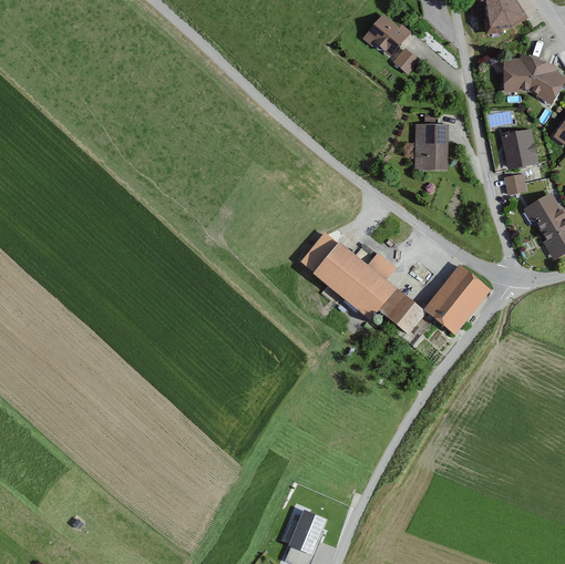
[(484,0),(488,36),(521,28),(528,18),(516,0),(479,0),(484,0)]
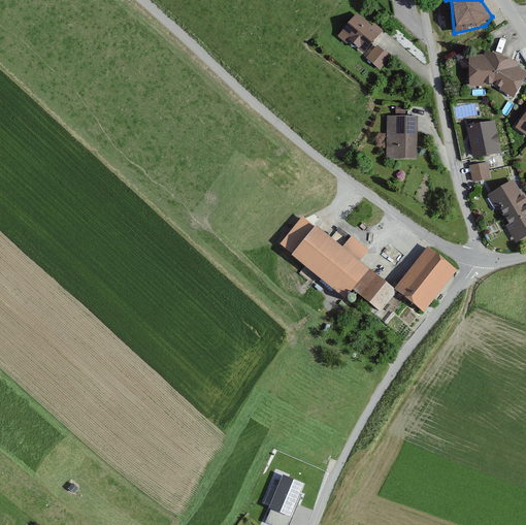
[(383,30),(359,12),(340,35),(365,53),(383,30)]
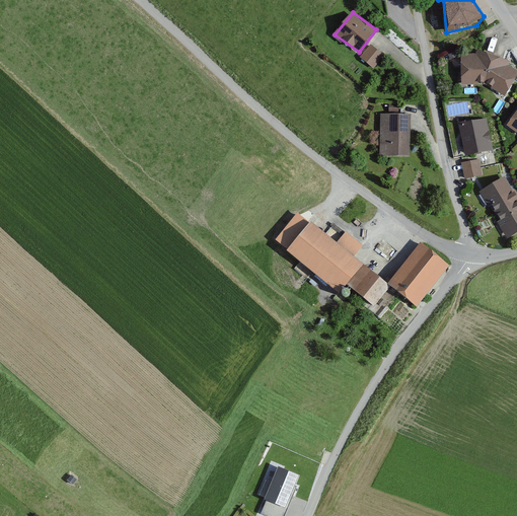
[(386,54),(371,44),(363,57),(377,66),(386,54)]
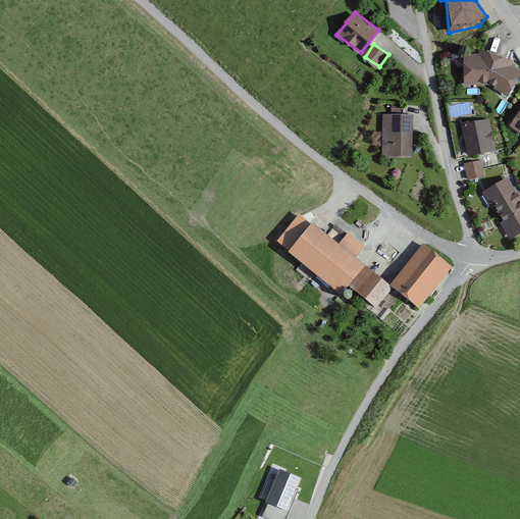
[(479,54),(464,52),(463,87),(488,85),(509,96),(519,78),(519,68),(513,64),(514,60),(481,48),(479,54)]
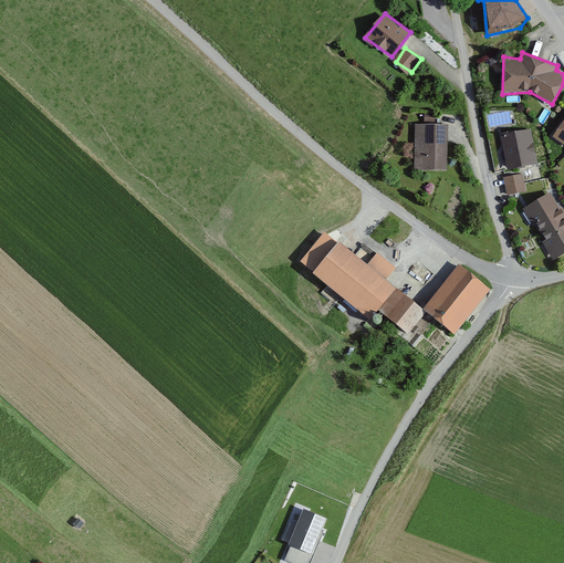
[(563,121),(553,134),(563,142),(563,121)]
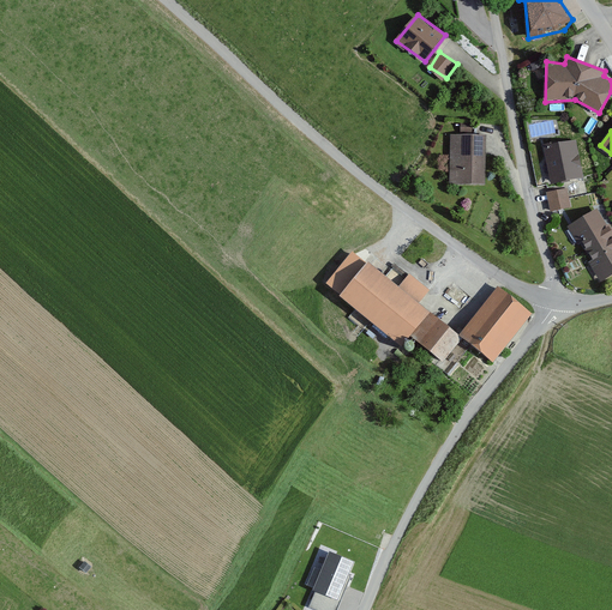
[(486,185),(489,136),(453,133),(450,185),(486,185)]
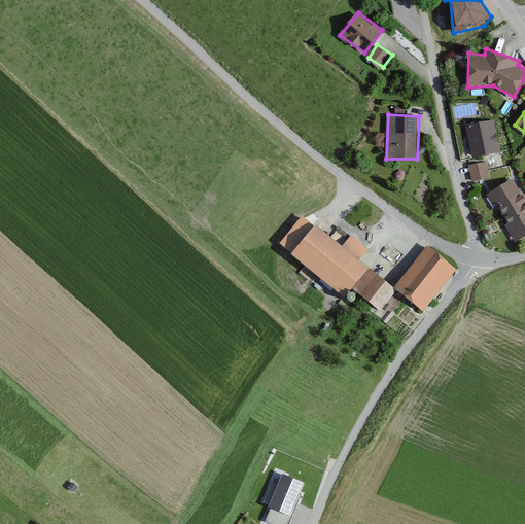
[(499,152),(496,119),(466,125),(471,155),(499,152)]
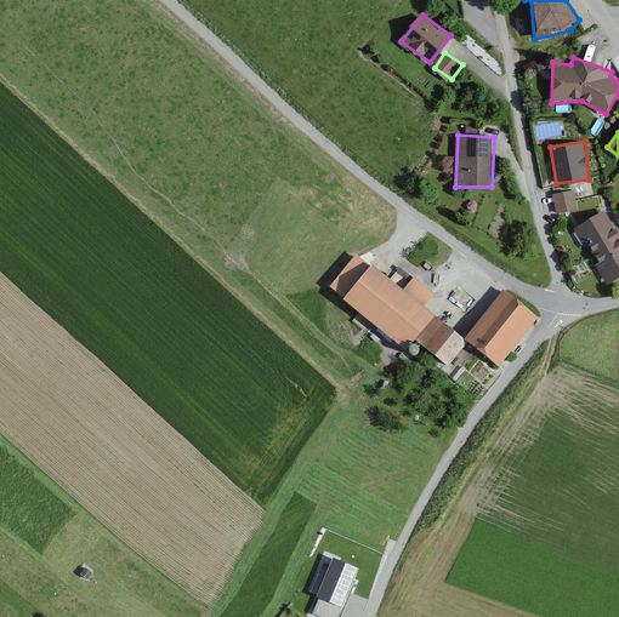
[(578,209),(575,189),(554,192),(557,211),(578,209)]
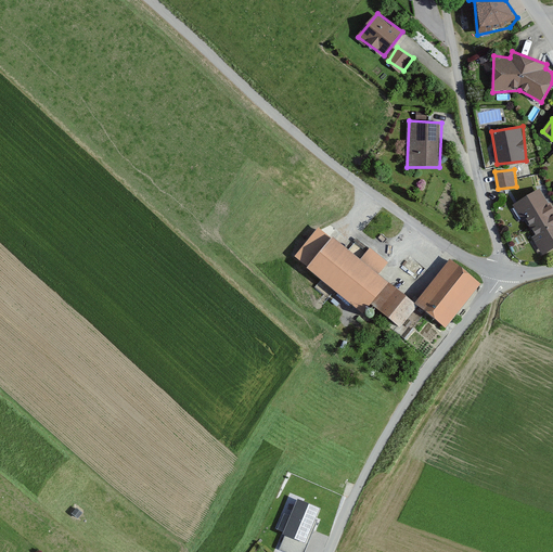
[(552,204),(542,188),(516,202),(529,227),(552,213),(552,204)]
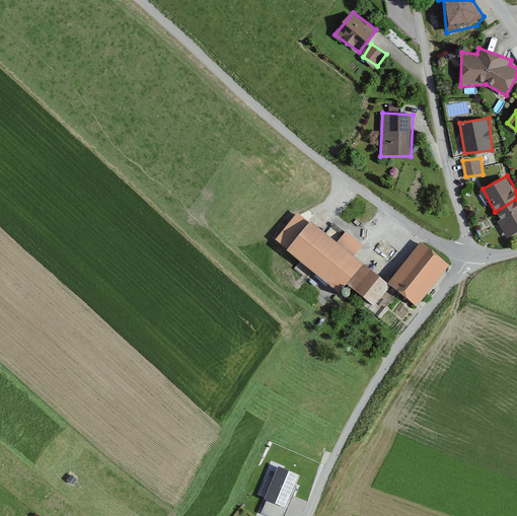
[(510,237),(516,233),(516,199),(495,212),(510,237)]
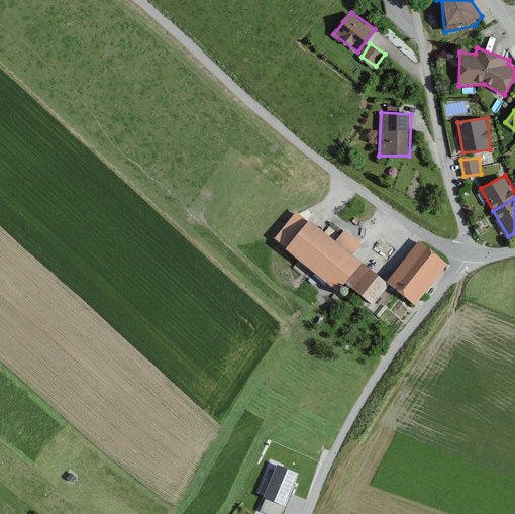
[(335,241),(308,219),(284,248),(336,292),(362,263),(354,254),(363,243),(344,228),(335,241)]
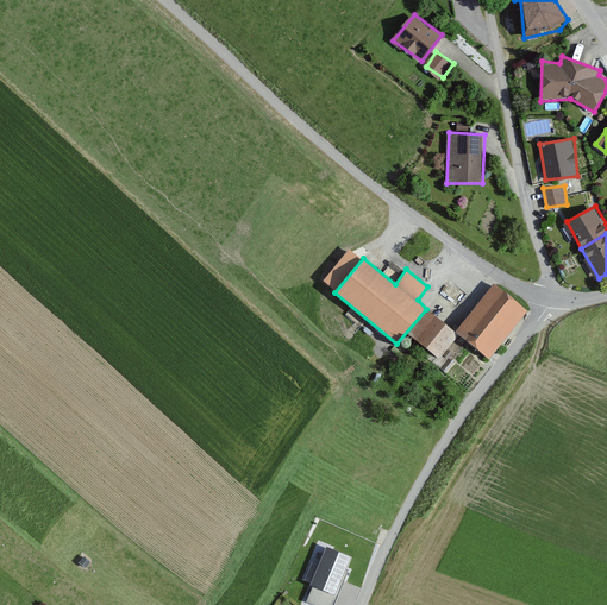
[(488,358),(529,310),(493,282),(454,331),(457,333),(488,358)]
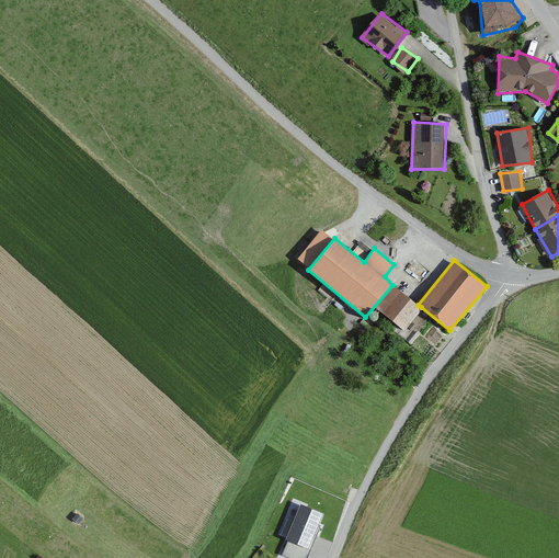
[(421,307),(392,285),(375,307),(402,329),(421,307)]
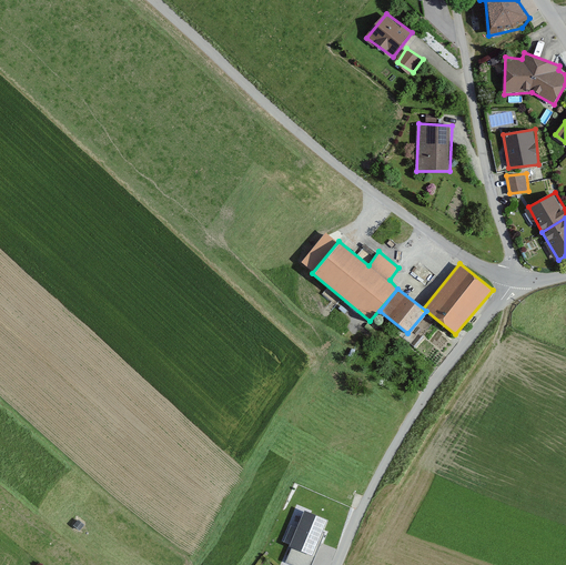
[(331,517),(306,507),(289,558),(304,564),(312,564),(326,531),(324,530),(331,517)]
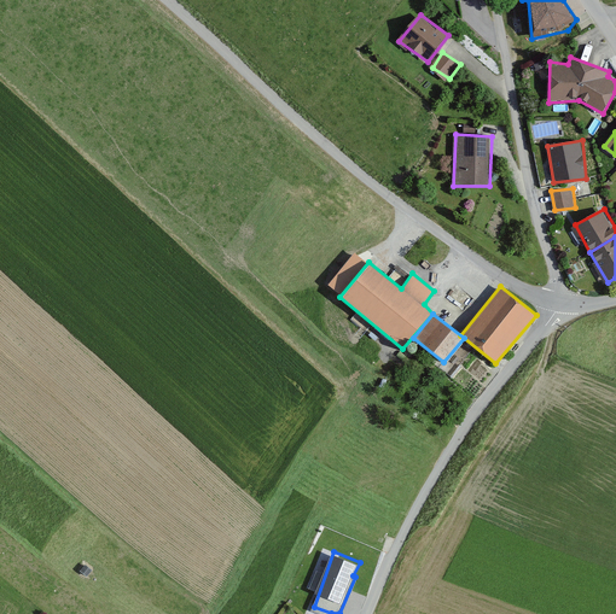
All buildings are outlined.
